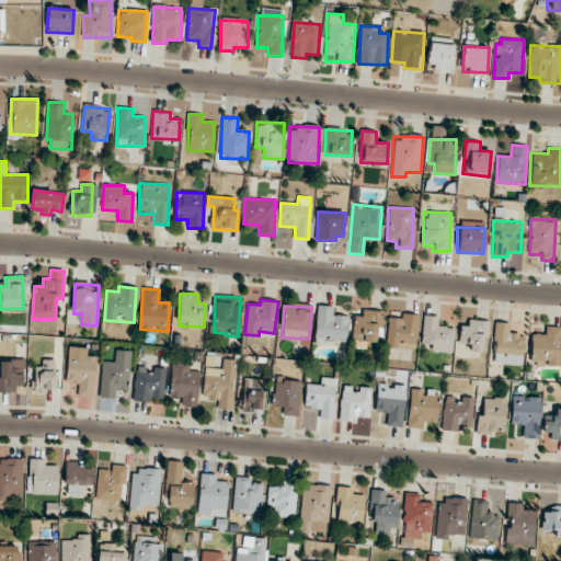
[(348,317),(333,316),(334,307),(318,306),(315,341),(346,344),(348,317)]
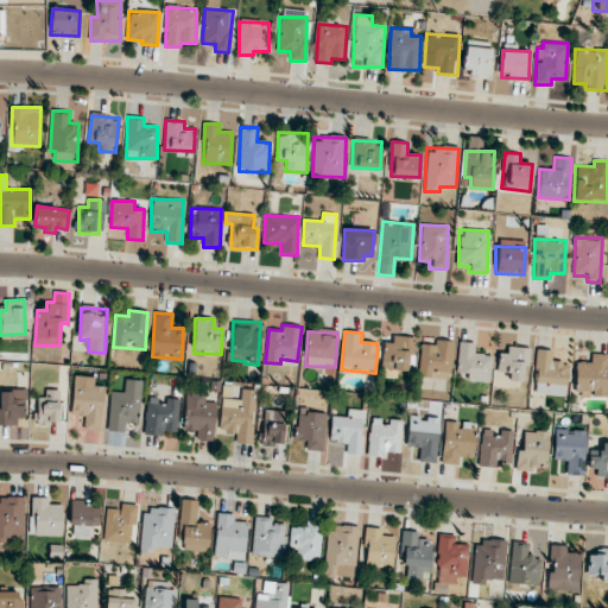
[(416,336),(393,335),(393,343),(384,343),(382,369),(407,371),(409,354),(415,354),(416,336)]
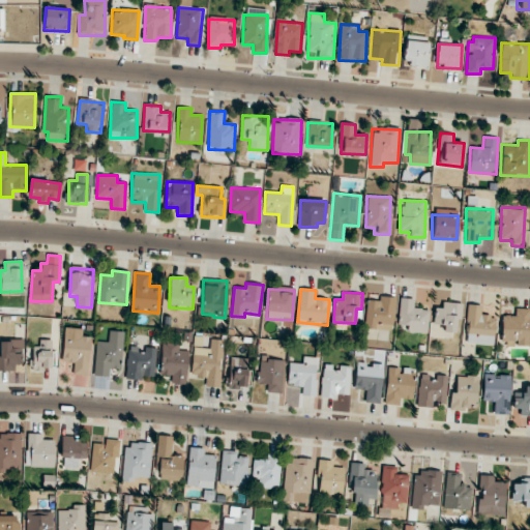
[(365,328),(393,329),(394,297),(366,296),(365,328)]
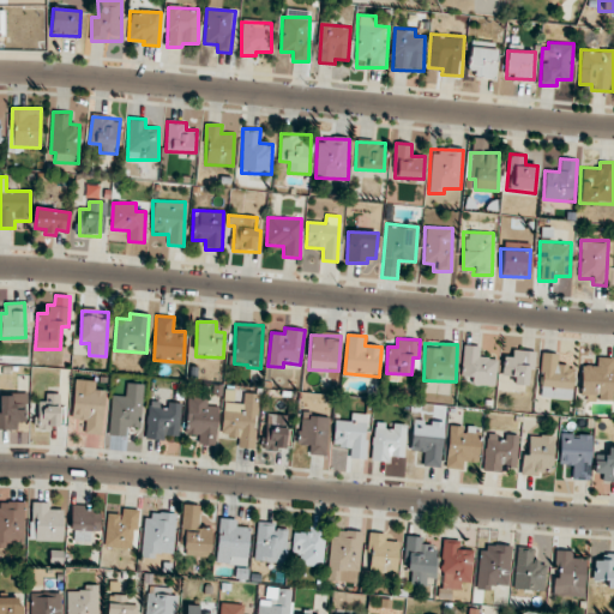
[(480,345),(464,345),(462,375),(471,375),(471,384),(494,385),(497,357),(480,357),(480,345)]
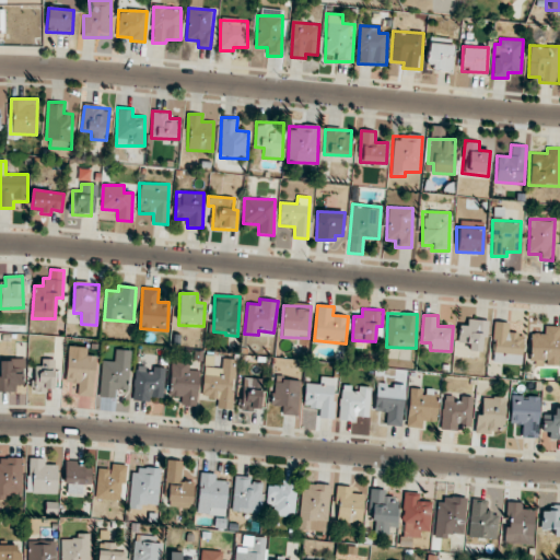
[(483,351),(485,322),(458,321),(457,350),(483,351)]
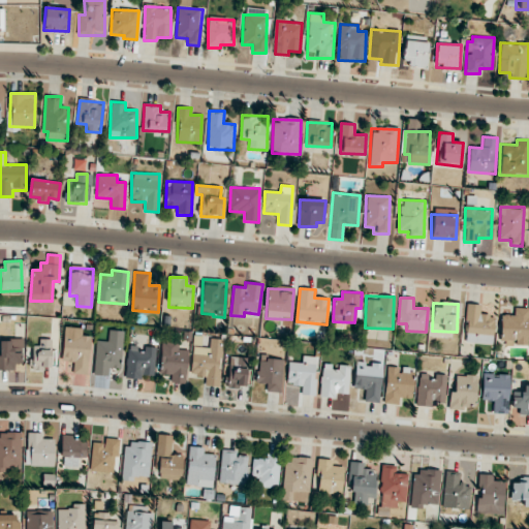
[(465,343),(494,343),(494,315),(480,315),(480,304),(466,304),(465,343)]
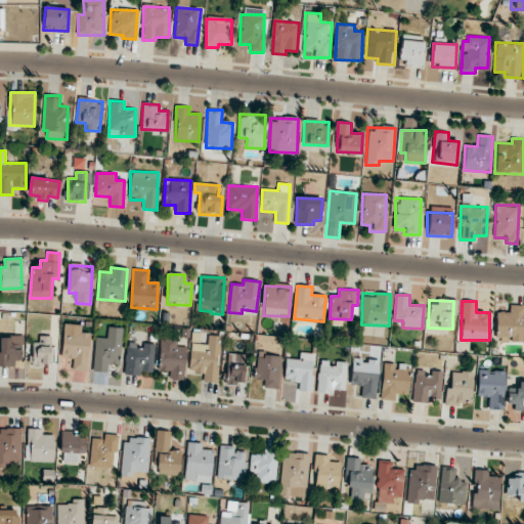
[(523,342),(523,311),(523,305),(510,305),(510,311),(497,311),(496,341),(523,342)]
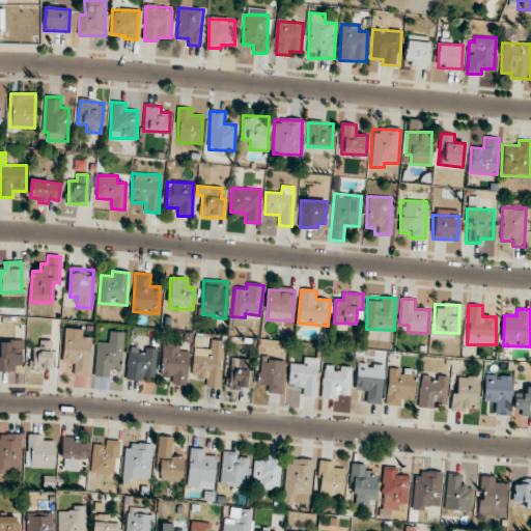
[(88,376),(90,337),(82,337),(82,330),(64,328),(62,363),(74,363),(73,375),(88,376)]
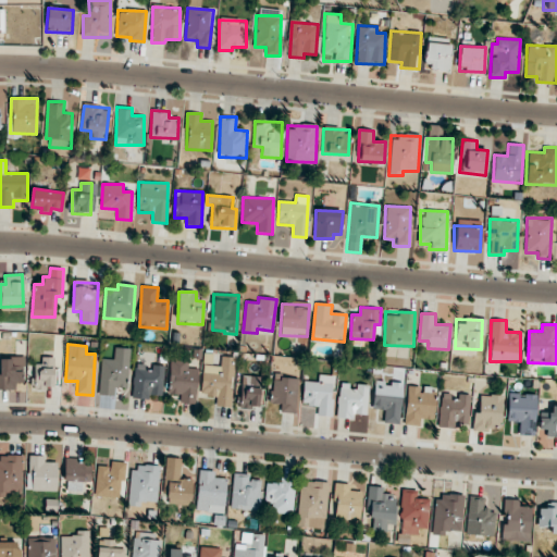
[(130,348),(114,348),(114,359),(100,359),(99,396),(114,396),(115,388),(128,388),(130,348)]
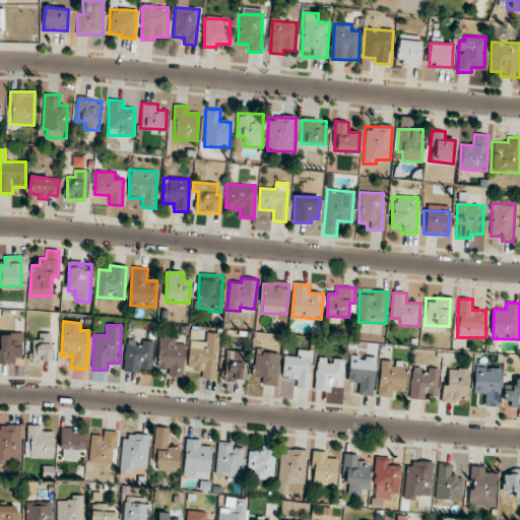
[(190,340),(187,369),(202,370),(201,379),(215,380),(219,334),(206,332),(205,342),(190,340)]
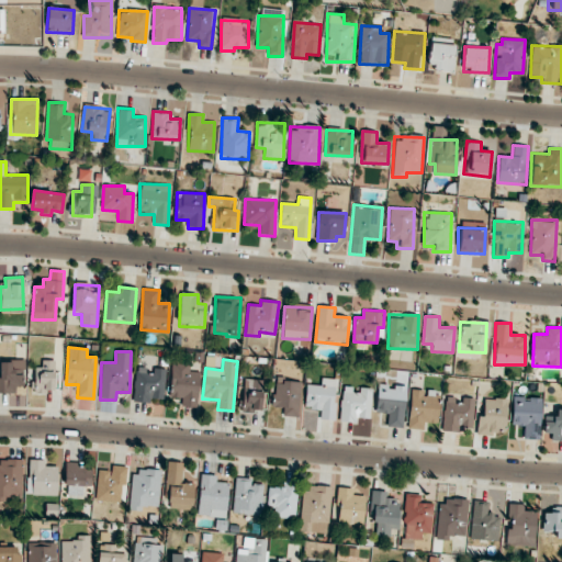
[(0,361),(0,370),(0,393),(21,394),(21,361),(0,361)]
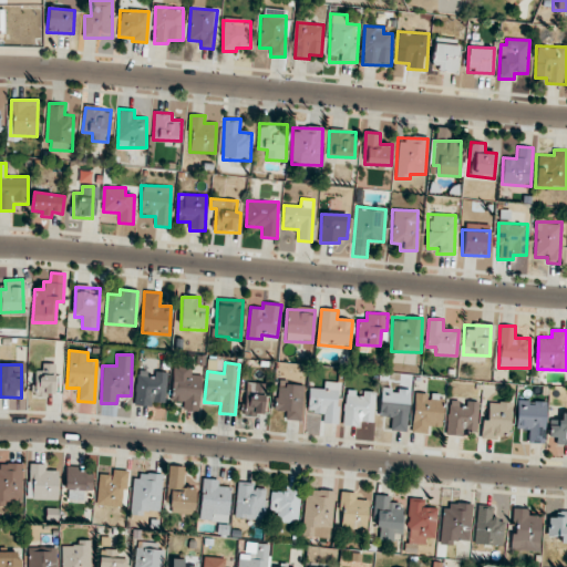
[(35,397),(55,398),(57,364),(37,364),(35,397)]
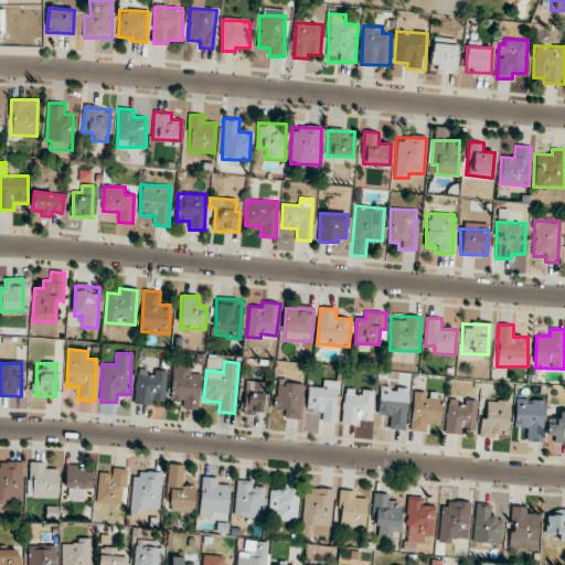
[(182,408),(199,409),(200,374),(190,374),(191,364),(172,363),(171,401),(182,401),(182,408)]
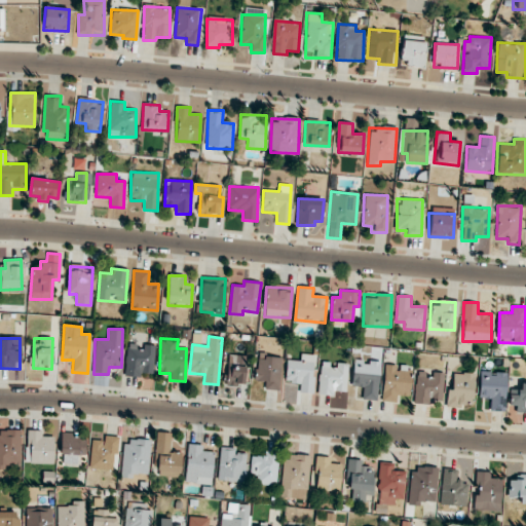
[(154,347),(137,346),(137,344),(127,343),(125,377),(140,377),(140,374),(153,374),(154,347)]
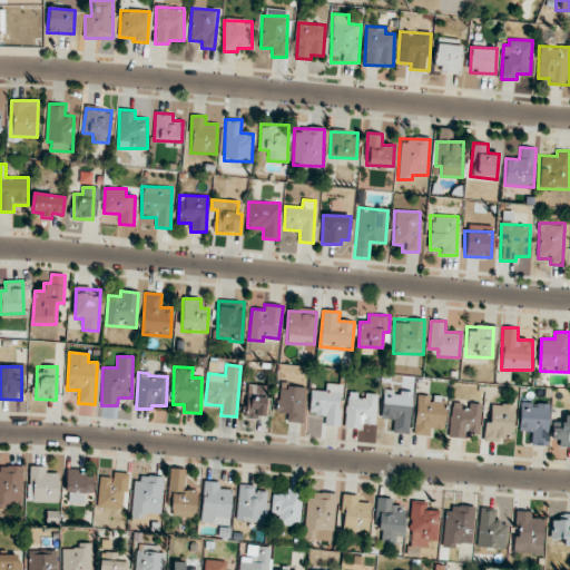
[(302,424),(307,387),(281,384),(276,412),(287,414),(286,421),(302,424)]
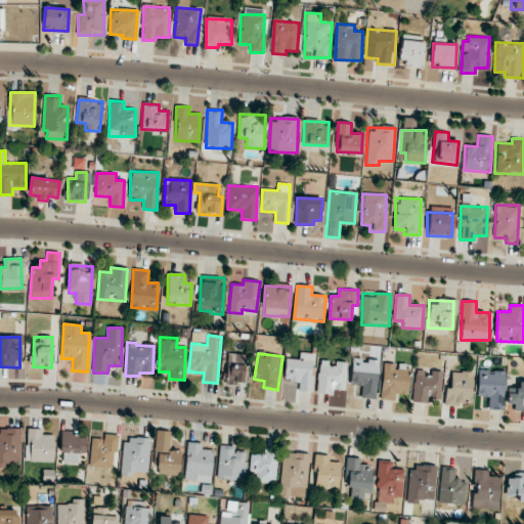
[(286,359),(284,381),(299,382),(298,391),(311,392),(313,353),(300,353),(299,359),(286,359)]
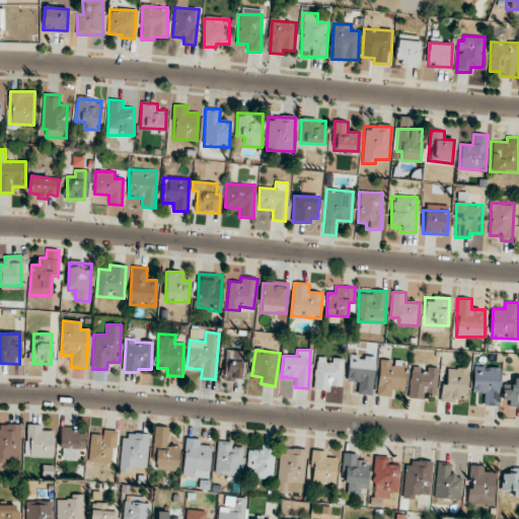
[(242,380),(242,351),(223,351),(223,380),(242,380)]
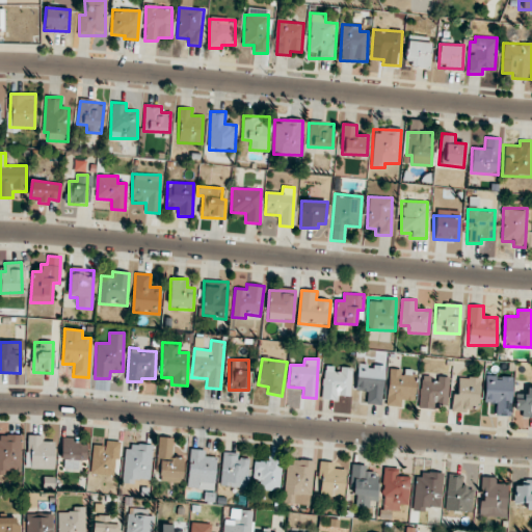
[(366,403),(381,404),(384,366),(370,365),(370,364),(357,363),(354,391),(366,392),(366,403)]
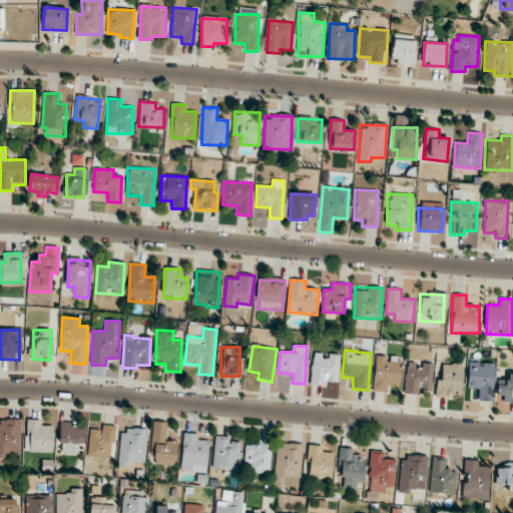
[(338,382),(339,356),(322,355),(322,353),(312,353),(311,385),(326,386),(327,381),(338,382)]
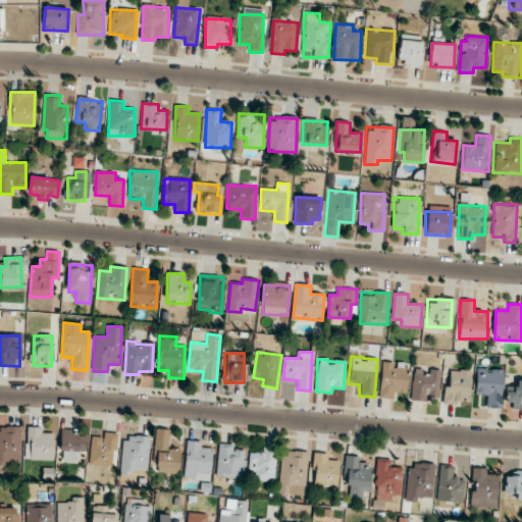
[(406,392),(407,362),(395,362),(380,361),(379,398),(393,399),(394,392),(406,392)]
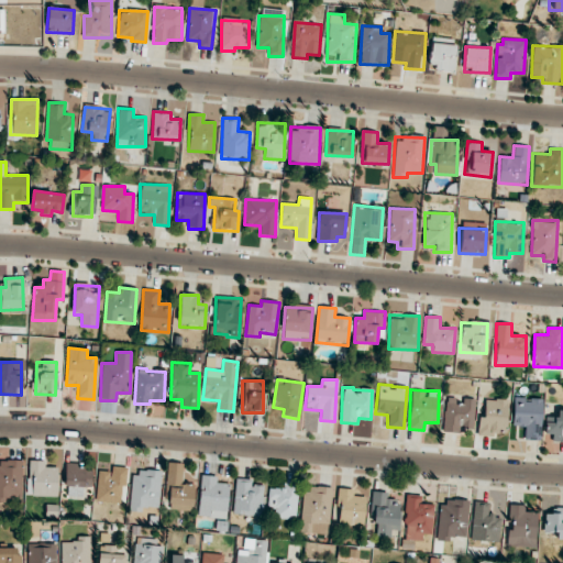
[(474,428),(475,400),(455,400),(455,398),(444,397),(443,431),(460,432),(460,428),(474,428)]
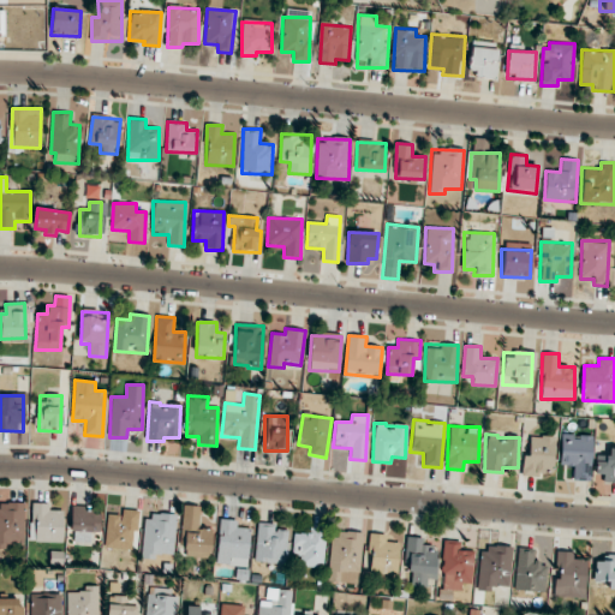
[(592,435),(560,434),(559,465),(573,465),(572,481),(590,481),(592,435)]
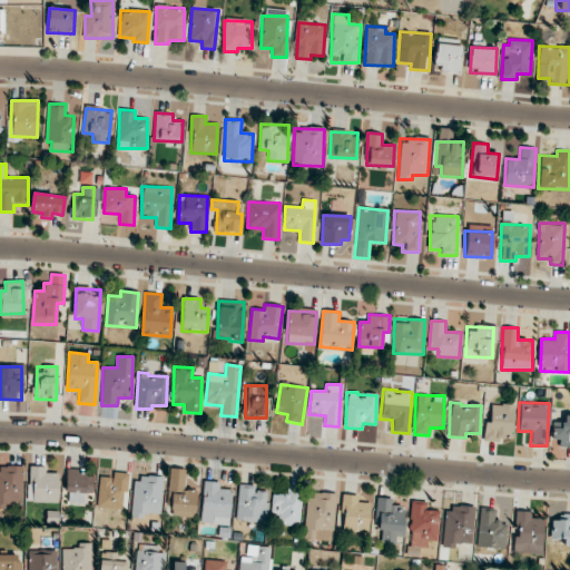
[(513,432),(513,404),(490,404),(490,422),(484,422),(484,440),(504,441),(505,432),(513,432)]
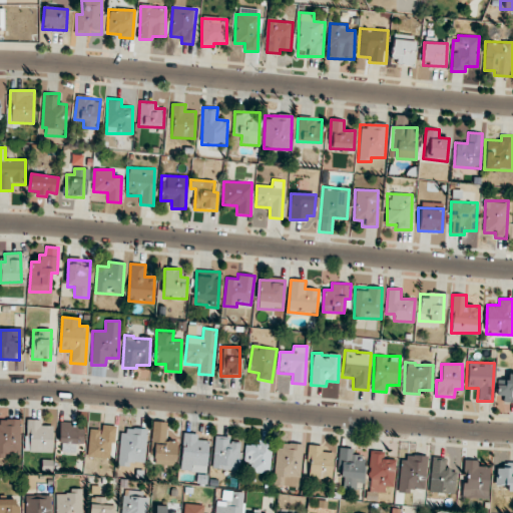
[(507,380),(499,379),(498,402),(512,402),(512,374),(507,374),(507,380)]
